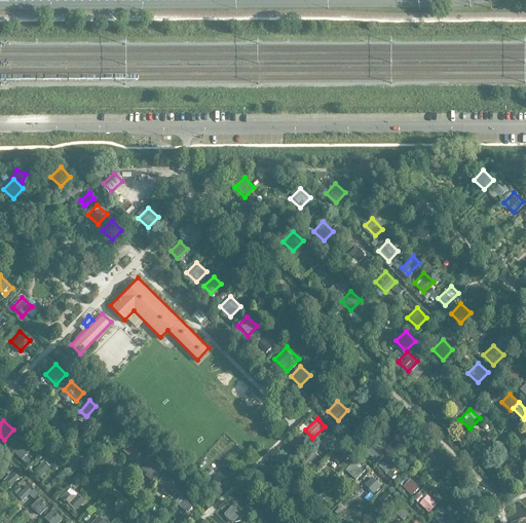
[(525,423),(517,433),(525,441),(525,423)]
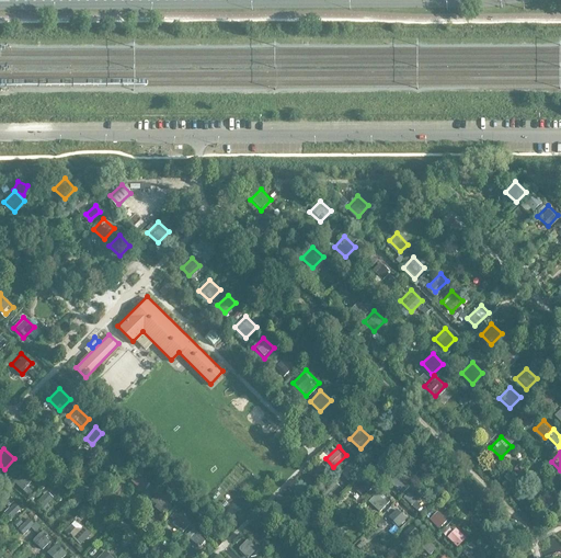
[(12,479),(22,490),(33,479),(22,469),(12,479)]
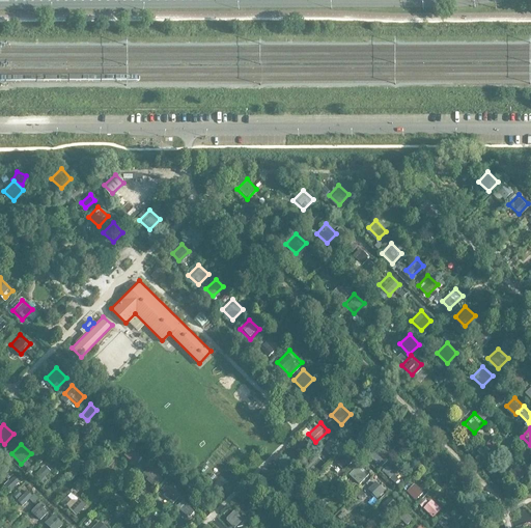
[(126,452),(135,463),(143,455),(134,445),(126,452)]
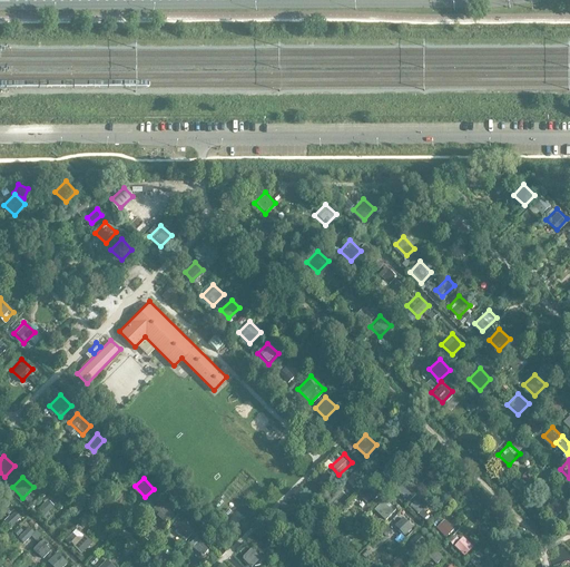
[(344,489),(355,499),(365,488),(354,478),(344,489)]
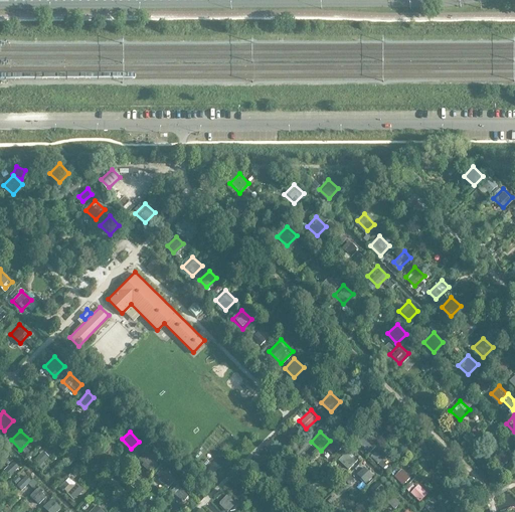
[(355,448),(365,458),(374,448),(364,438),(355,448)]
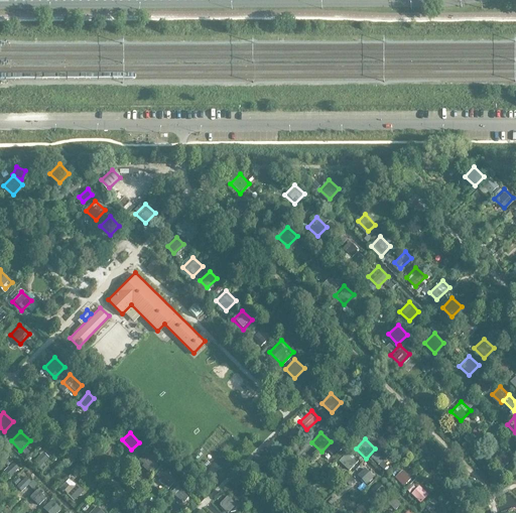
[(384,459),(389,453),(380,444),(372,455),(387,467),(390,463),(384,459)]
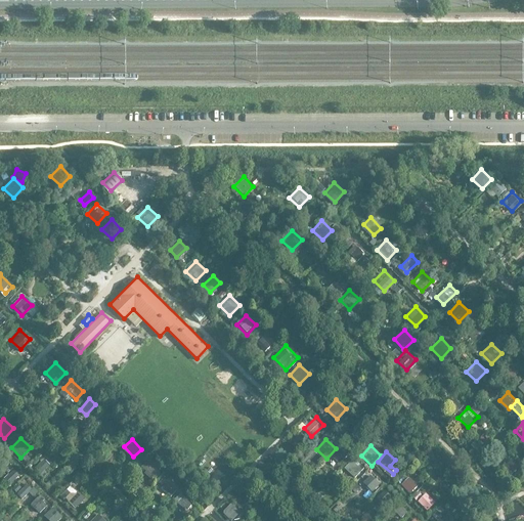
[(499,463),(510,472),(519,462),(510,452),(499,463)]
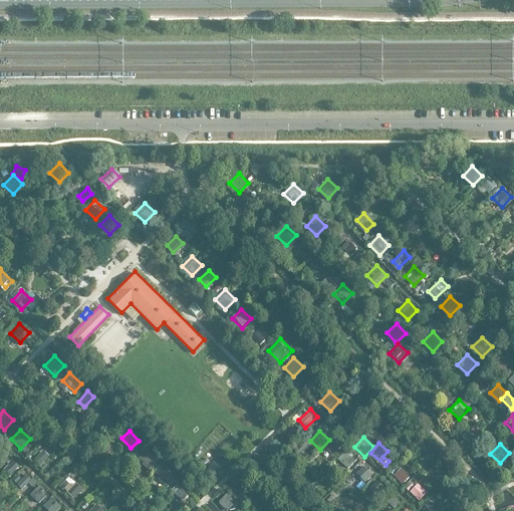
[(29,457),(39,466),(48,456),(39,447),(29,457)]
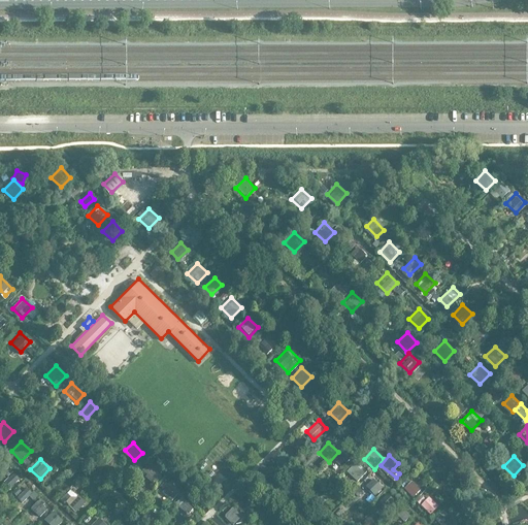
[(355,461),(349,470),(358,477),(364,467),(355,461)]
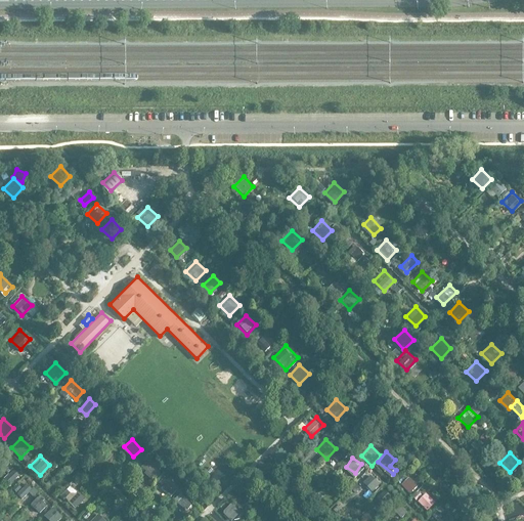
[(151,477),(160,470),(150,460),(142,467),(151,477)]
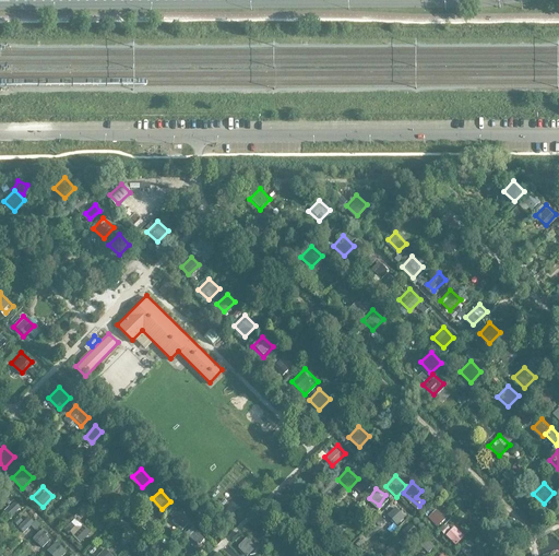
[(16,498),(4,507),(10,513),(21,505),(16,498)]
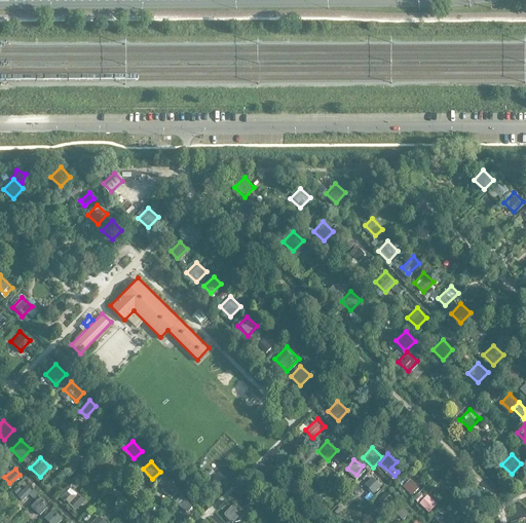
[(362,483),(371,492),(381,482),(371,473),(362,483)]
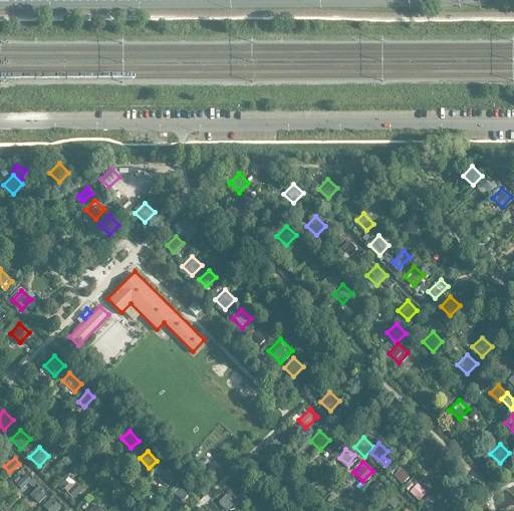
[(391,473),(400,482),(410,472),(400,463),(391,473)]
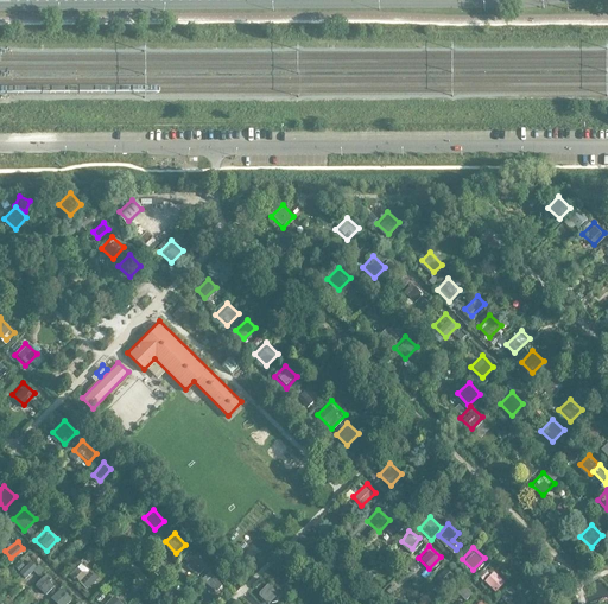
[(198,573),(208,563),(191,548),(183,558),(198,573)]
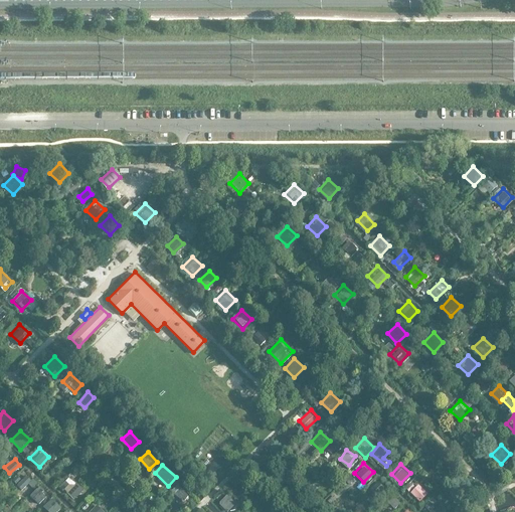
[(22,487),(29,480),(33,485),(38,480),(34,475),(31,478),(26,473),(17,481),(22,487)]
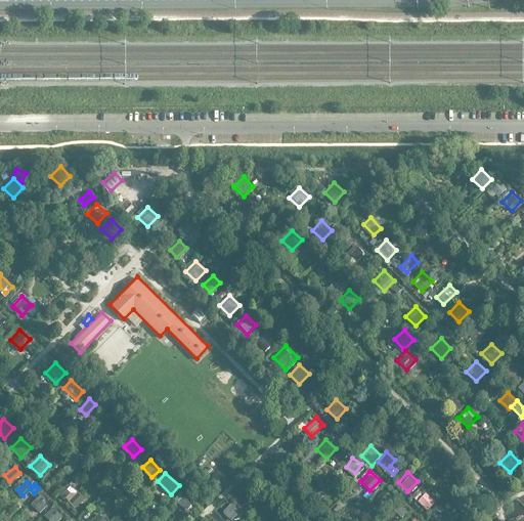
[(378,495),(384,502),(392,493),(386,487),(378,495)]
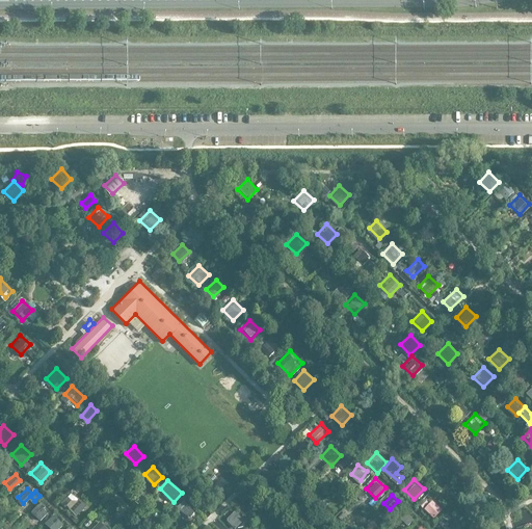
[(76,516),(86,505),(76,496),(65,506),(76,516)]
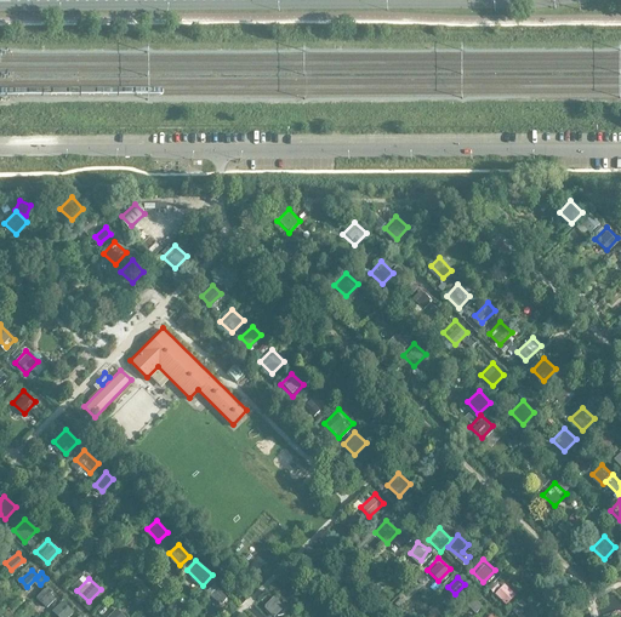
[(35,592),(39,583),(33,580),(29,588),(35,592)]
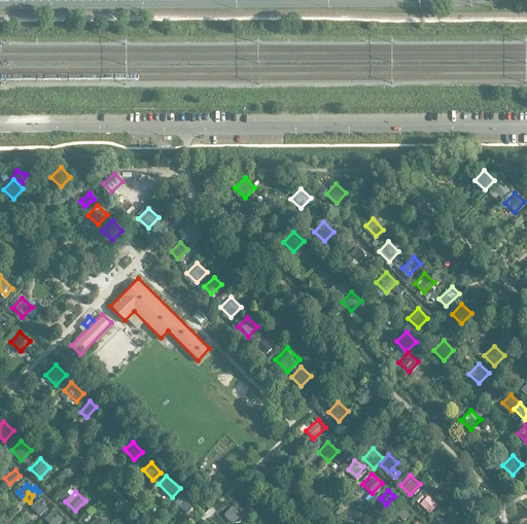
[(430,492),(421,501),(430,511),(440,501),(430,492)]
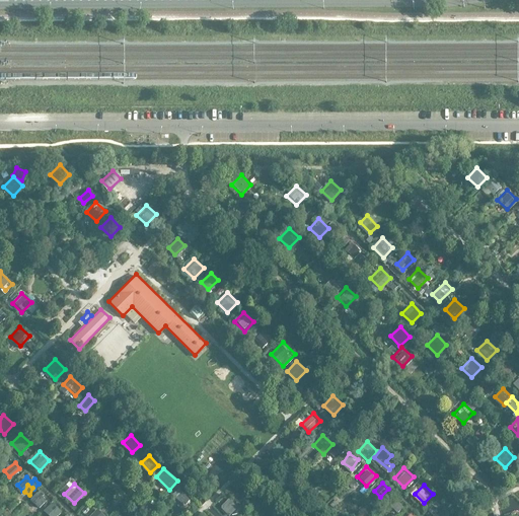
[(28,496),(39,505),(48,495),(39,486),(28,496)]
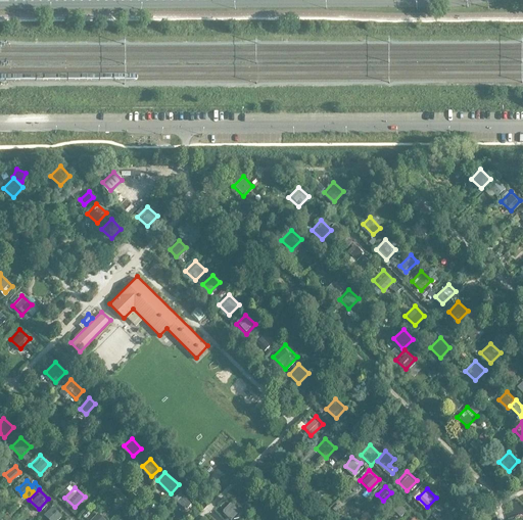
[(187,490),(179,493),(183,505),(191,503),(187,490)]
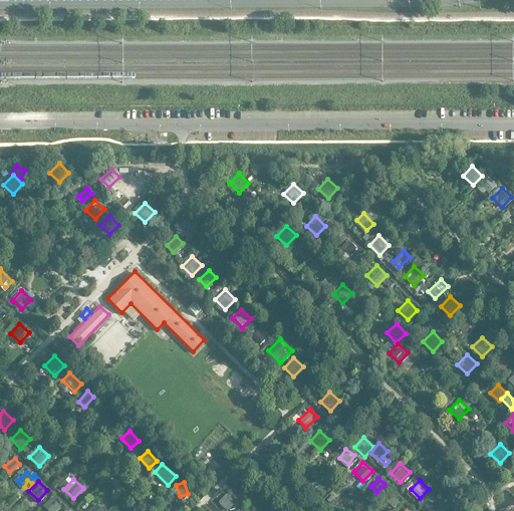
[(218,499),(228,509),(238,499),(228,489),(218,499)]
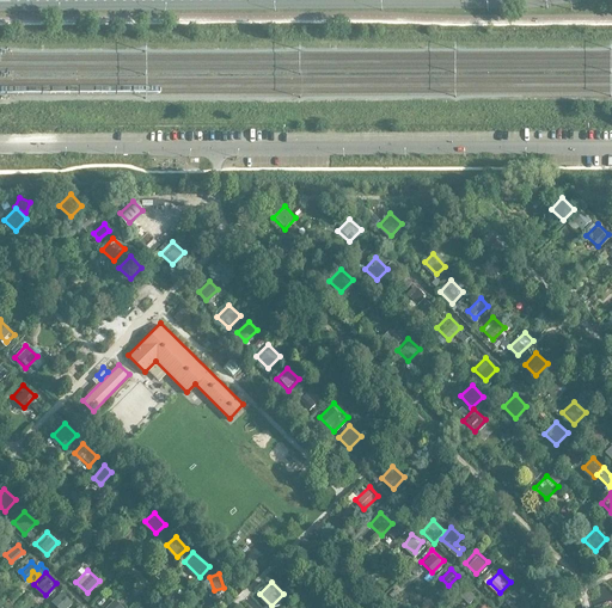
[(61,607),(63,607),(73,599),(62,588),(51,600),(61,607)]
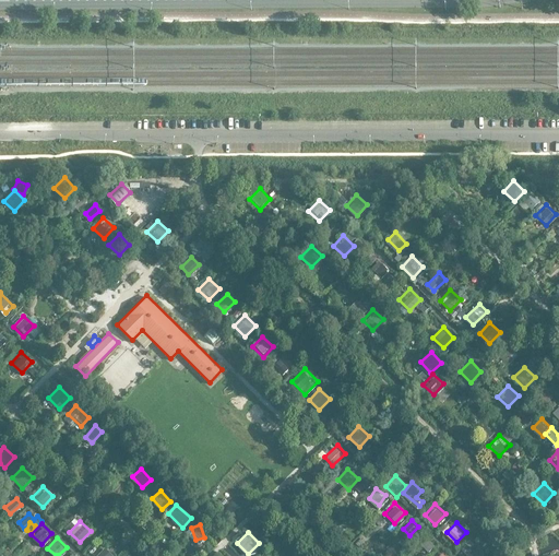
[(462,548),(470,555),(475,555),(484,548),(473,539),(462,548)]
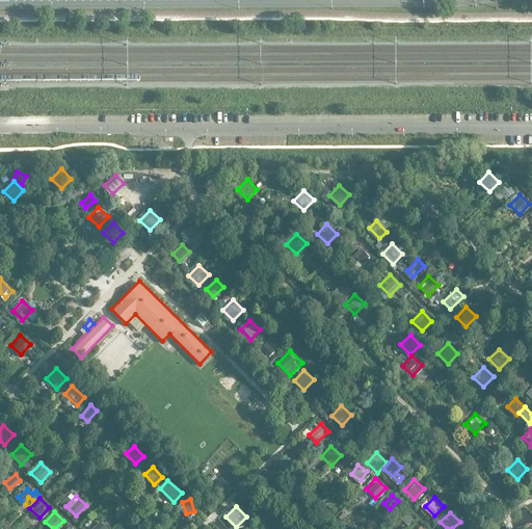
[(101,518),(91,528),(92,528),(106,528),(109,527),(101,518)]
